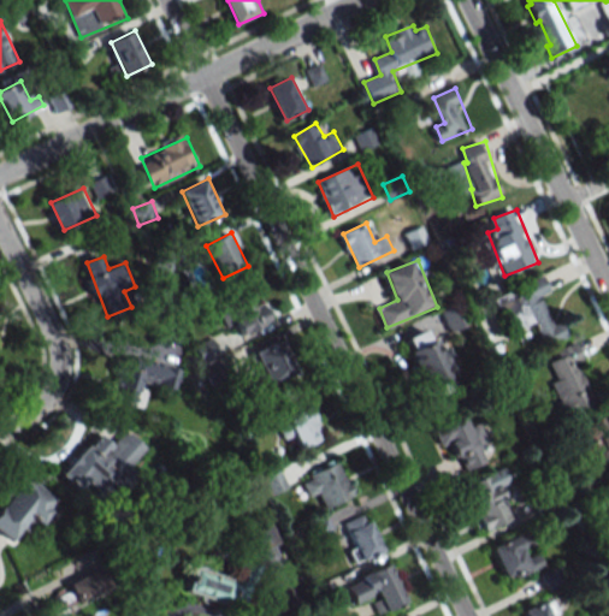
[(502,295),(516,332),(539,323),(549,347),(574,336),(566,318),(557,321),(547,296),(555,292),(548,277),(502,295)]
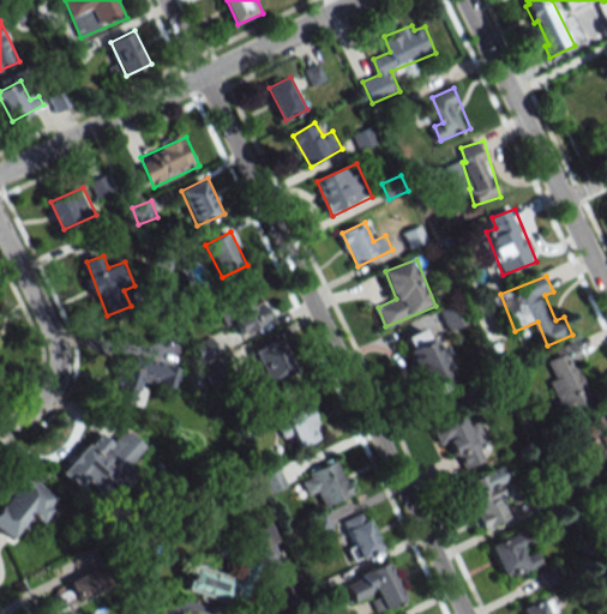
[(245,335),(275,320),(265,300),(258,302),(252,292),(229,304),(245,335)]
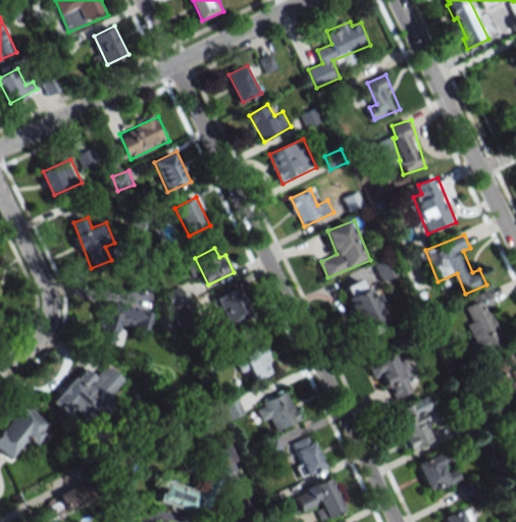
[(384,280),(400,273),(392,257),(376,264),(384,280)]
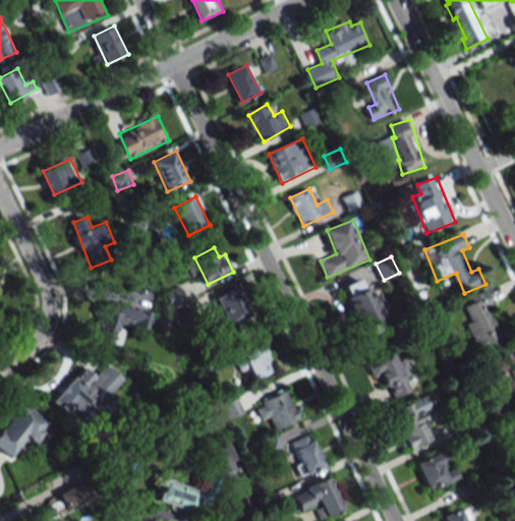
[(343,287),(363,332),(385,323),(363,277),(343,287)]
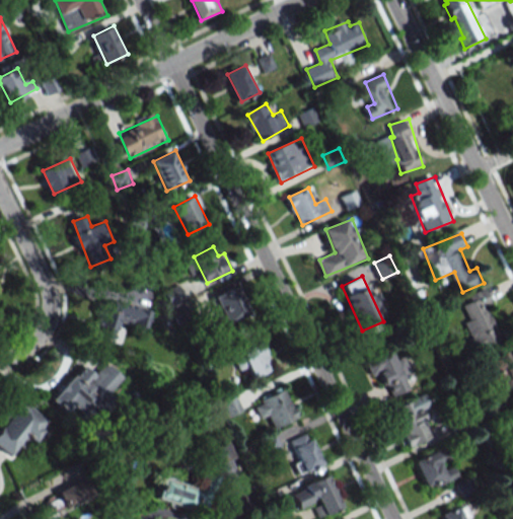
[(216,297),(230,323),(251,313),(237,287),(216,297)]
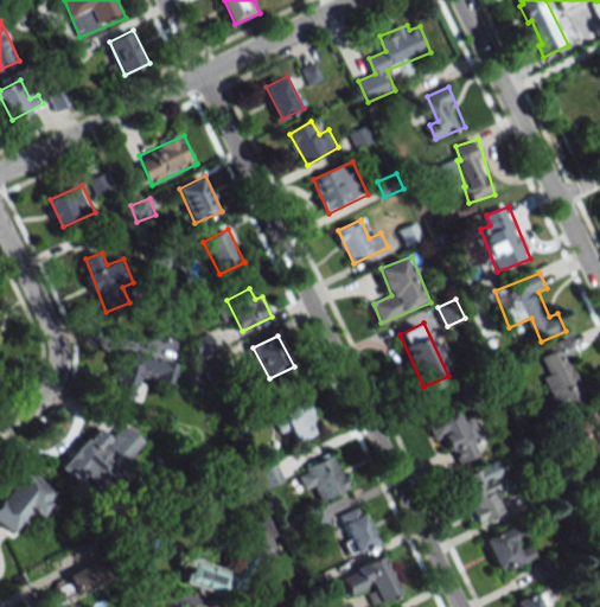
[(593,397),(569,338),(543,349),(554,375),(547,378),(560,410),(593,397)]
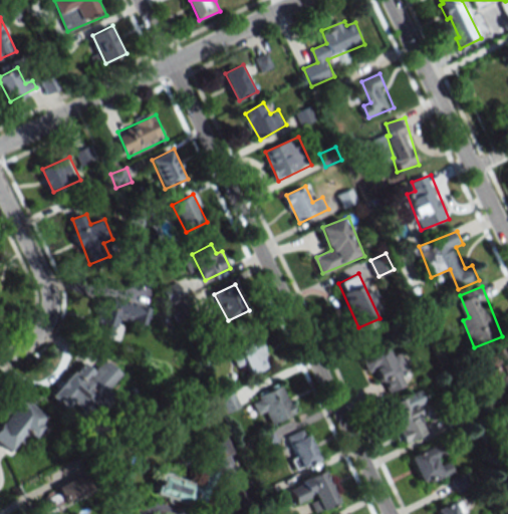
[(170,298),(180,300),(182,290),(171,288),(170,298)]
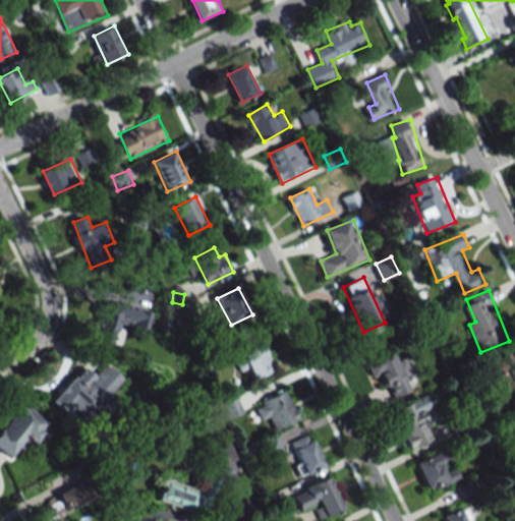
[(152,331),(157,312),(117,301),(114,313),(103,310),(96,339),(123,346),(129,325),(152,331)]
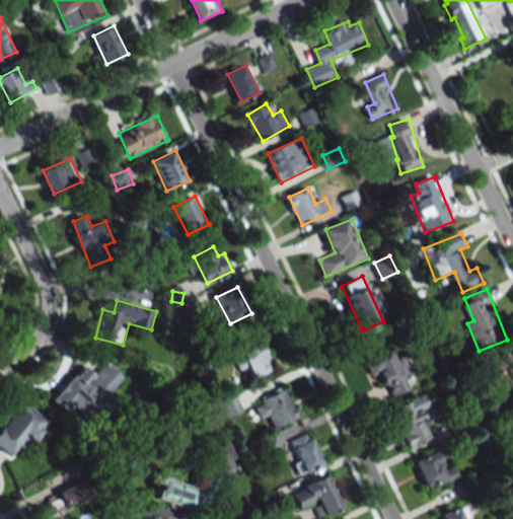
[(257,379),(278,367),(263,342),(239,356),(246,368),(248,366),(257,379)]
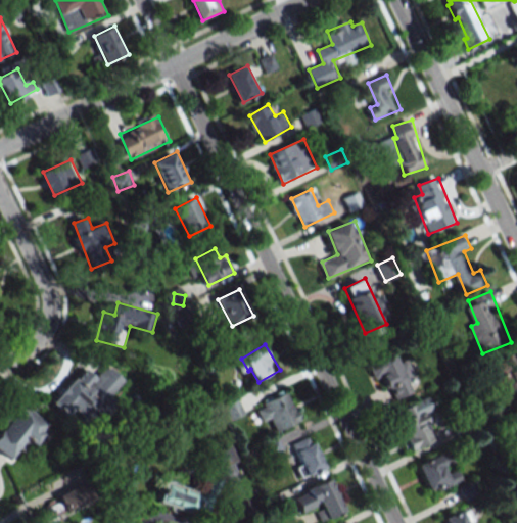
[(370,363),(378,380),(387,376),(397,400),(415,392),(410,381),(418,378),(409,358),(401,362),(395,351),(370,363)]
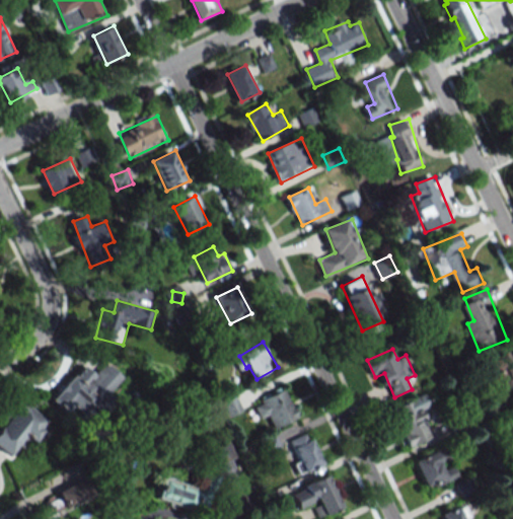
[(512,351),(488,361),(499,389),(508,386),(512,396),(512,351)]
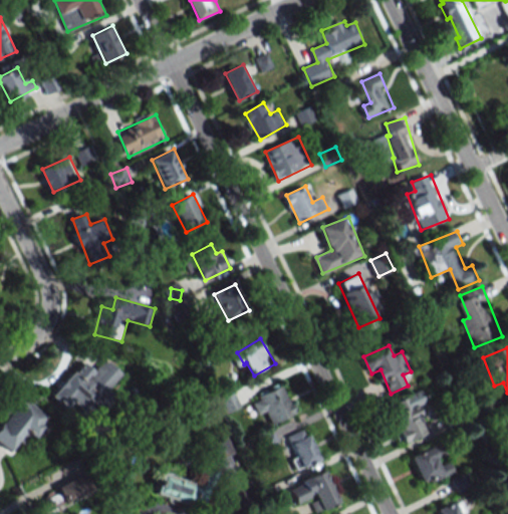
[(124,371),(106,358),(97,370),(81,359),(54,399),(69,410),(74,403),(93,417),(124,371)]
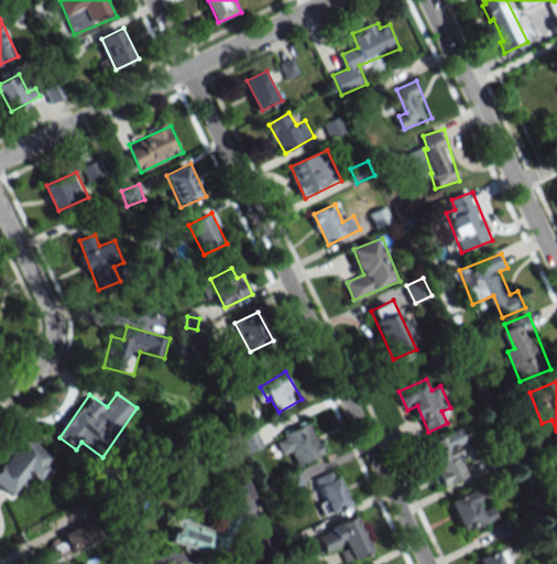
[(286,457),(295,453),(301,464),(326,451),(310,422),(277,441),(286,457)]
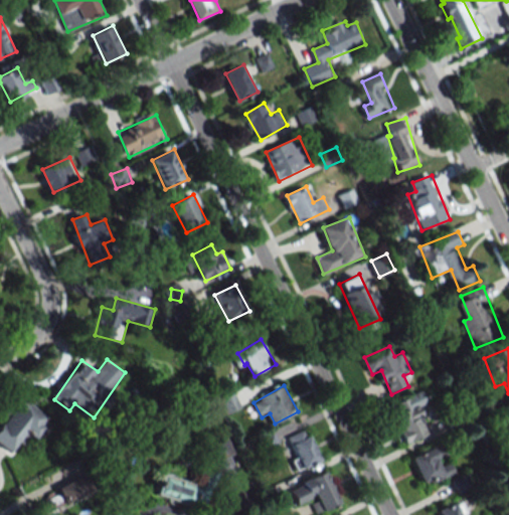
[(391,404),(405,444),(431,434),(419,405),(430,402),(426,392),(391,404)]
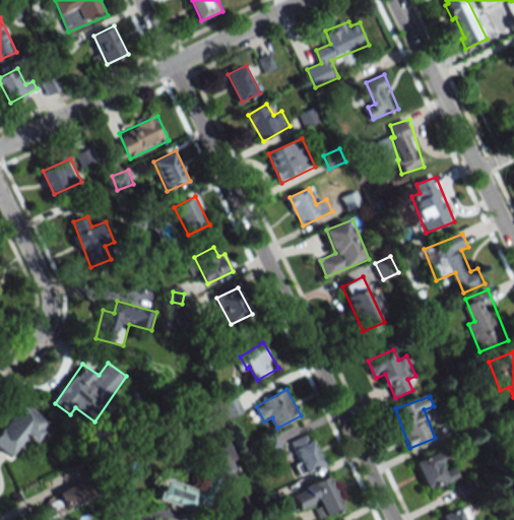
[(229,419),(246,412),(240,399),(222,406),(229,419)]
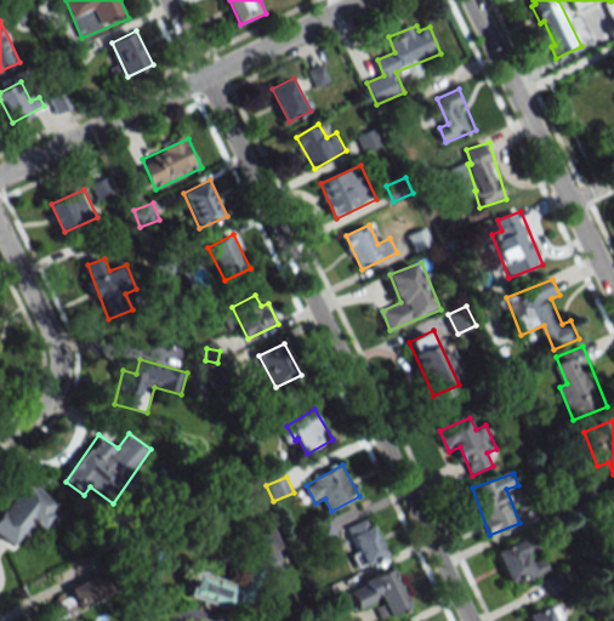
[(27,530),(37,539),(62,505),(27,479),(0,516),(0,534),(16,546),(27,530)]
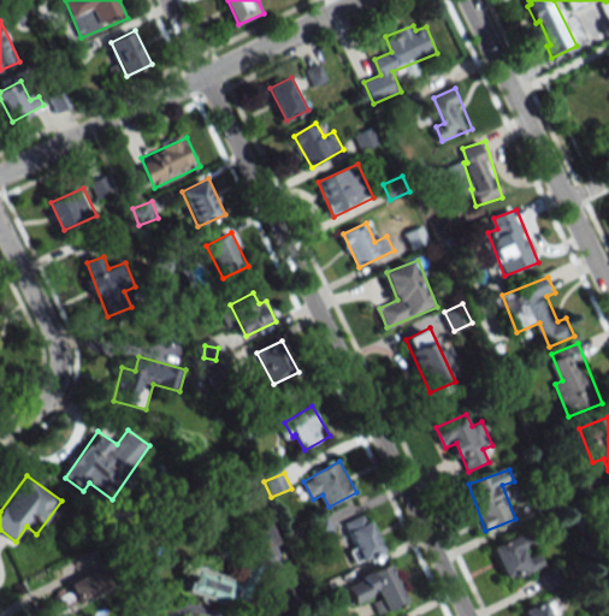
[(362,562),(386,551),(370,515),(347,526),(362,562)]
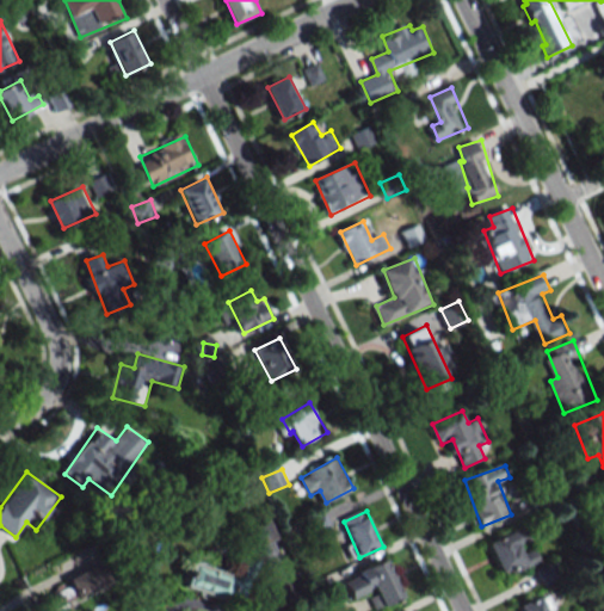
[(492,542),(506,576),(542,562),(537,549),(527,554),(518,531),(492,542)]
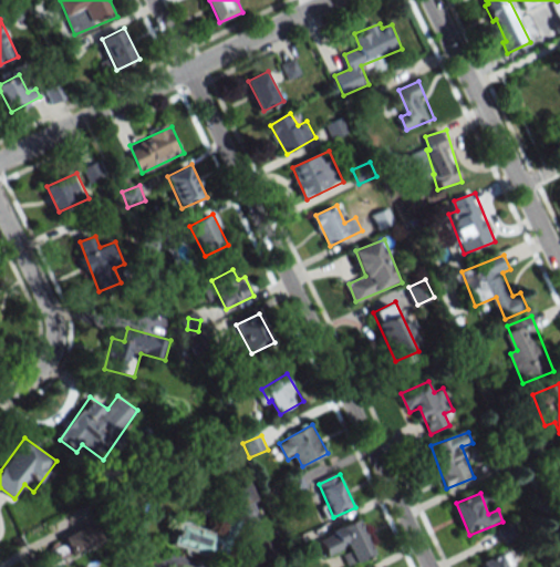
[(330,557),(345,550),(351,565),(376,554),(362,519),(321,536),(330,557)]
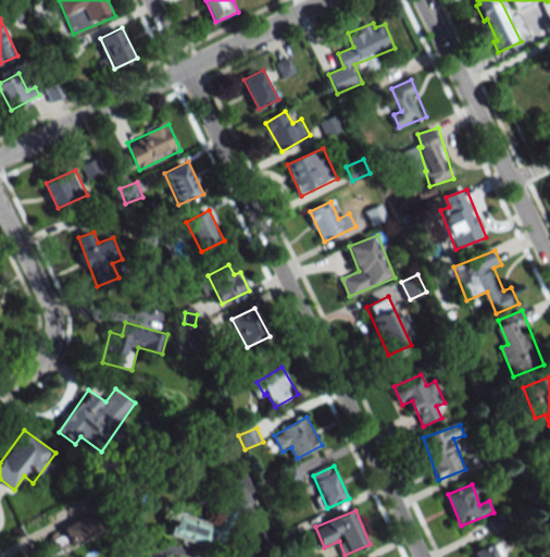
[(221,549),(227,525),(176,514),(171,536),(221,549)]
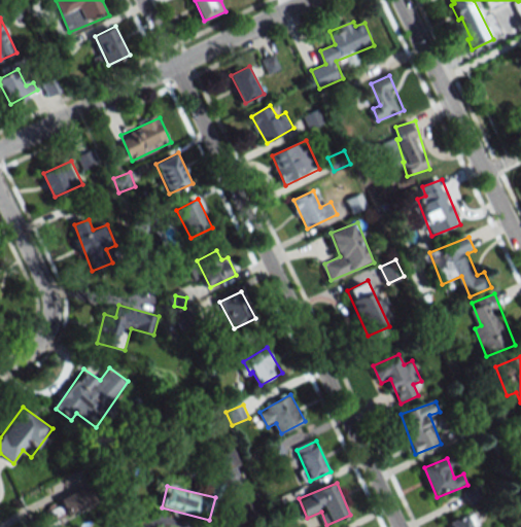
[(63,526),(60,519),(94,506),(88,488),(60,498),(63,506),(31,519),(34,526),(63,526)]
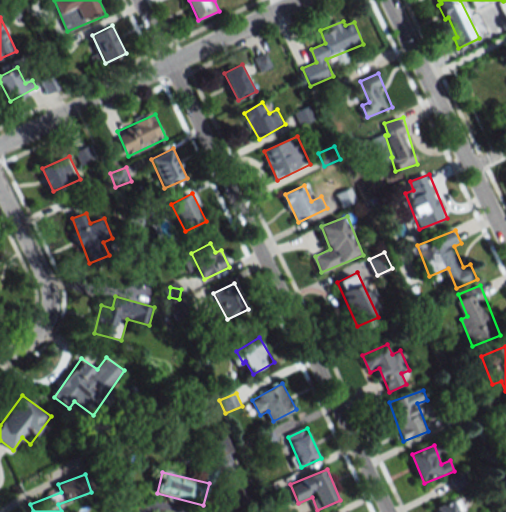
[(437,507),(438,511),(465,511),(459,498),(437,507)]
